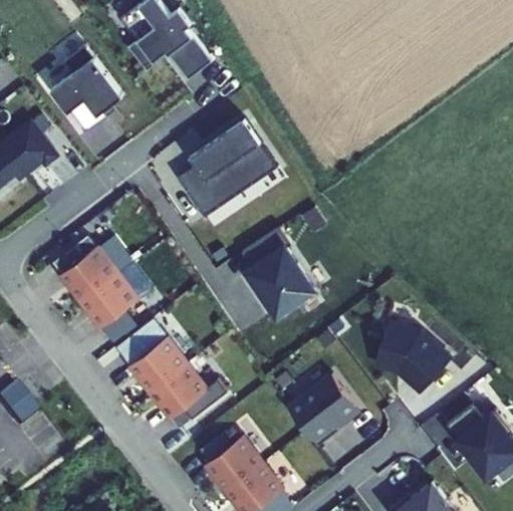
[(140,42),(130,49),(149,73),(164,62),(162,58),(168,53),(190,82),(214,63),(189,30),(194,26),(182,10),(173,16),(160,0),(149,0),(122,20),(140,42)]
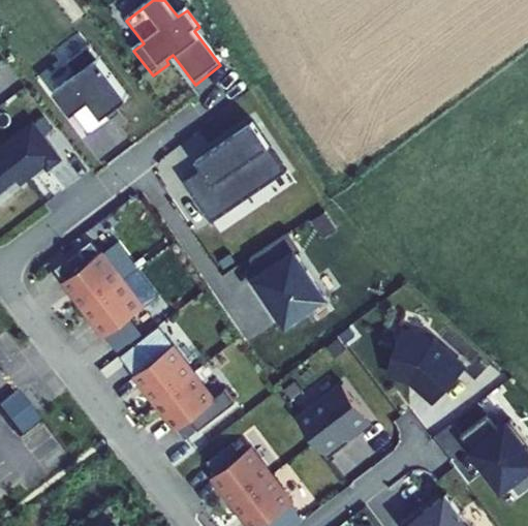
[(54,94),(71,117),(73,116),(91,137),(112,121),(107,116),(128,100),(88,48),(68,63),(78,75),(54,94)]
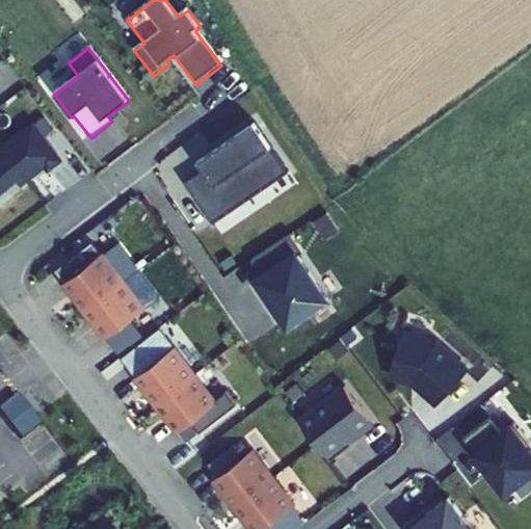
[(202,170),(183,183),(212,225),(288,173),(254,123),(195,162),(202,170)]
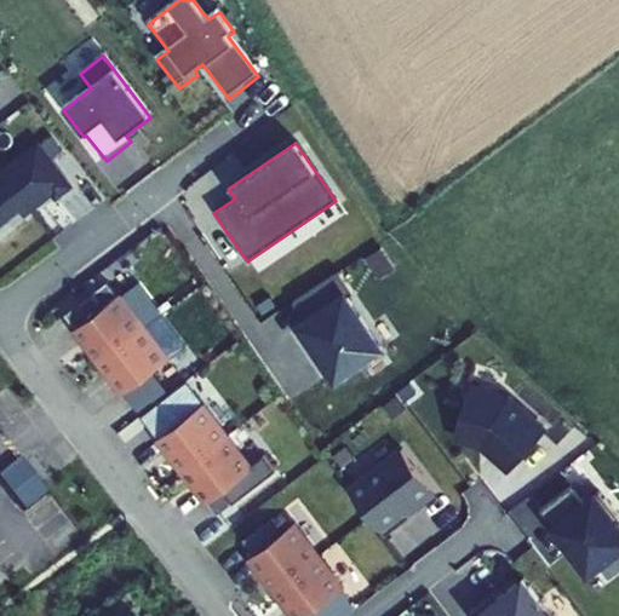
[(0,240),(16,229),(11,223),(22,216),(23,218),(52,196),(56,201),(72,189),(38,145),(0,173),(0,240)]
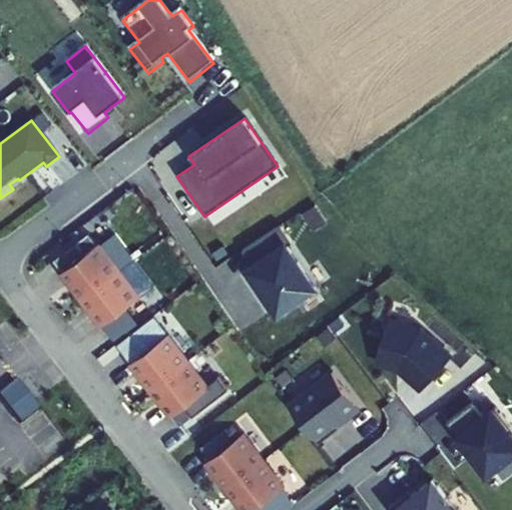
[(280,226),(241,251),(252,269),(247,271),(277,316),(314,292),(286,247),(291,244),(280,226)]
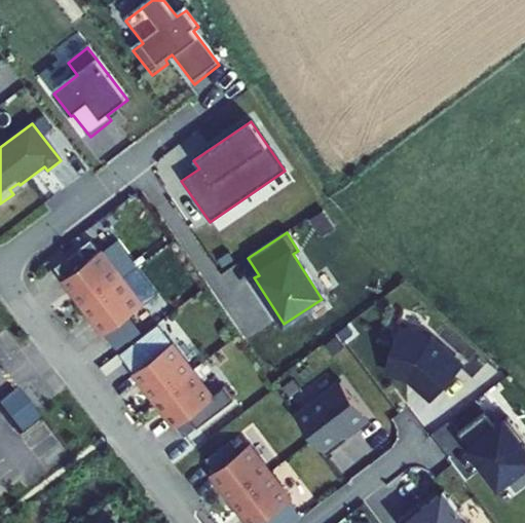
[(63,282),(83,308),(121,279),(101,253),(63,282)]
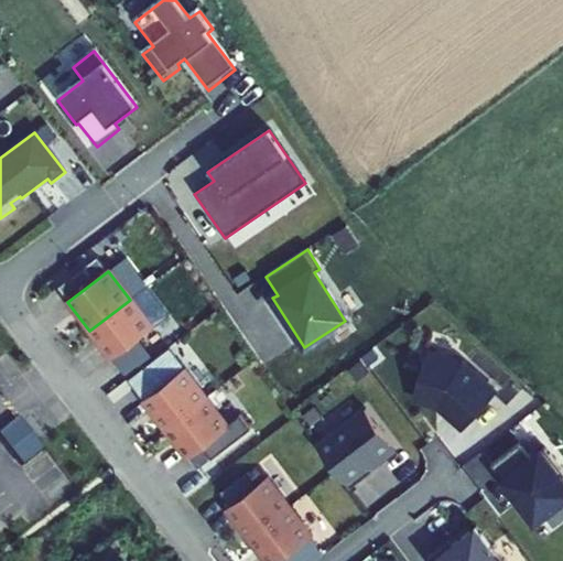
[(159,323),(170,315),(151,291),(140,300),(159,323)]
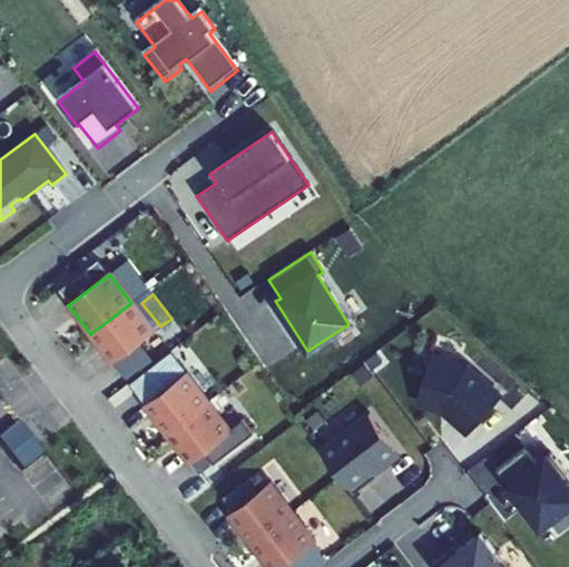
[(131,303),(90,334),(113,363),(154,332),(131,303)]
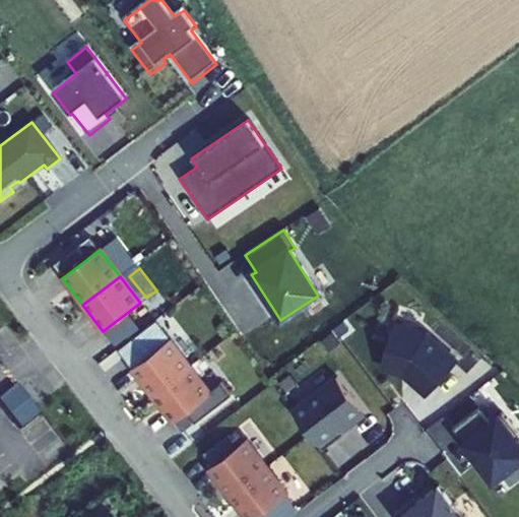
[(425,336),(392,326),(378,370),(399,376),(400,374),(402,375),(411,383),(409,384),(426,398),(455,364),(425,336)]
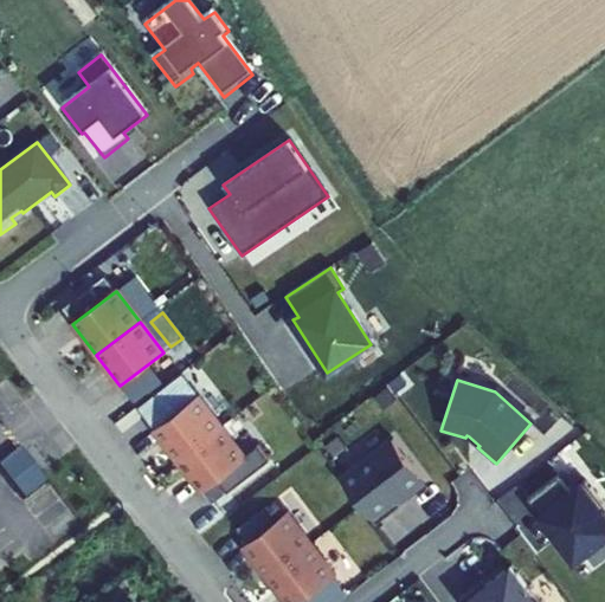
[(154,431),(178,463),(221,429),(197,397),(182,409),(172,396),(148,415),(159,427),(154,431)]
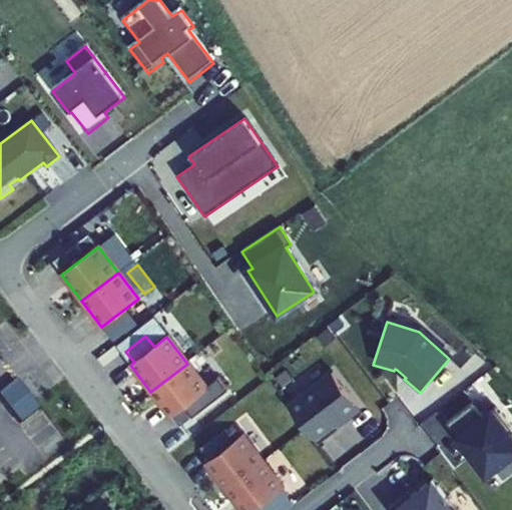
[(187,364),(150,392),(170,418),(207,390),(187,364)]
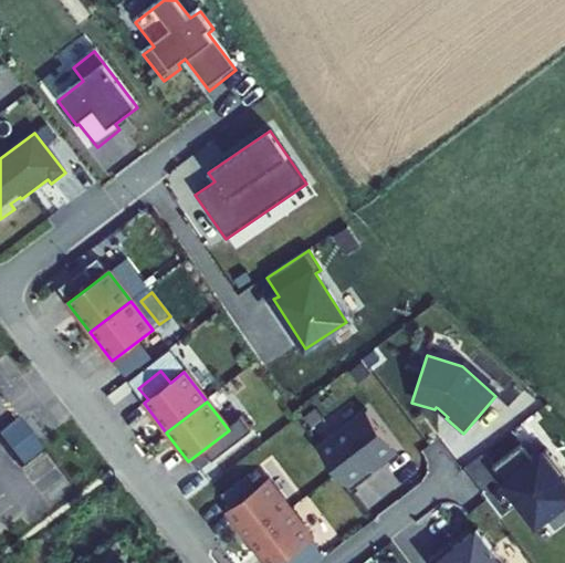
[(317,449),(351,491),(398,455),(366,412),(317,449)]
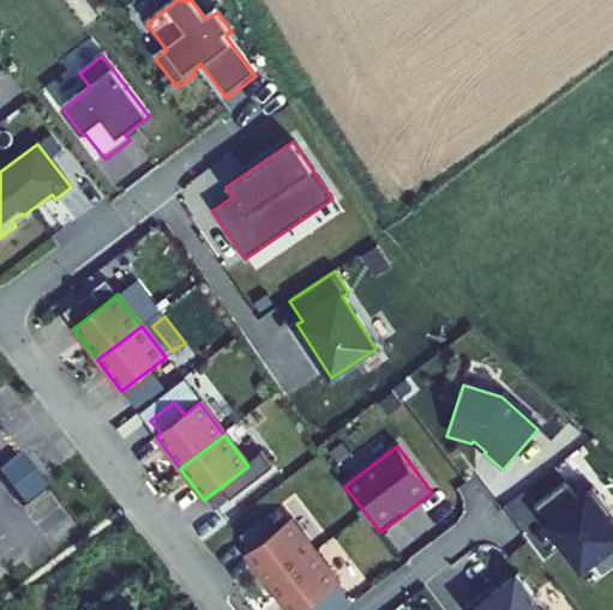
[(38,485),(19,460),(0,475),(0,478),(24,511),(46,494),(38,485)]
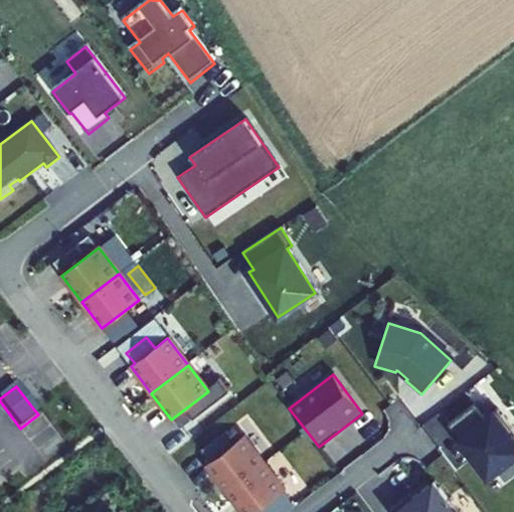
[(473,406),(448,425),(487,477),(513,456),(513,442),(509,437),(513,434),(496,411),(484,420),(473,406)]
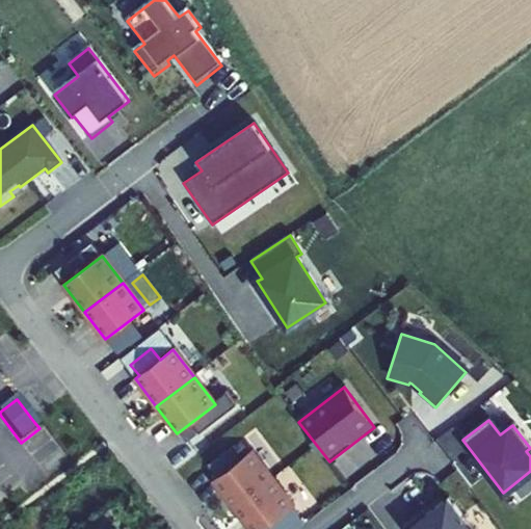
[(213,481),(234,508),(272,478),(251,451),(237,463),(229,451),(208,467),(216,478),(213,481)]
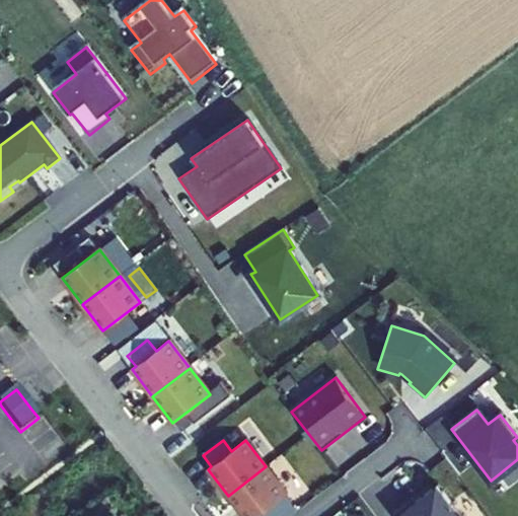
[(266,466),(228,496),(243,515),(256,515),(269,507),(276,515),(290,515),(296,511),(284,495),(286,494),(266,466)]
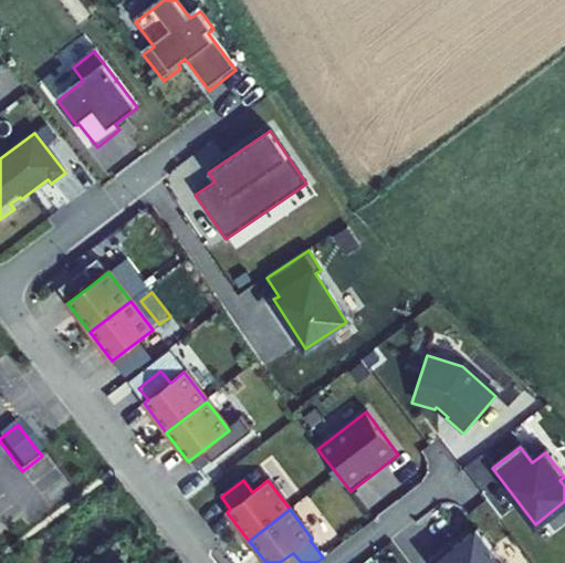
[(490,550),(475,531),(443,555),(441,552),(429,561),(430,562),(498,562),(489,551),(490,550)]
